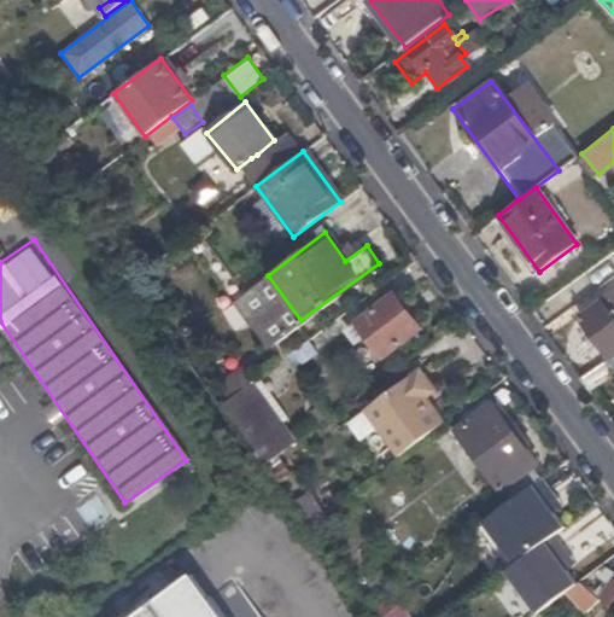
[(300,320),(268,275),(232,302),(265,347),(300,320)]
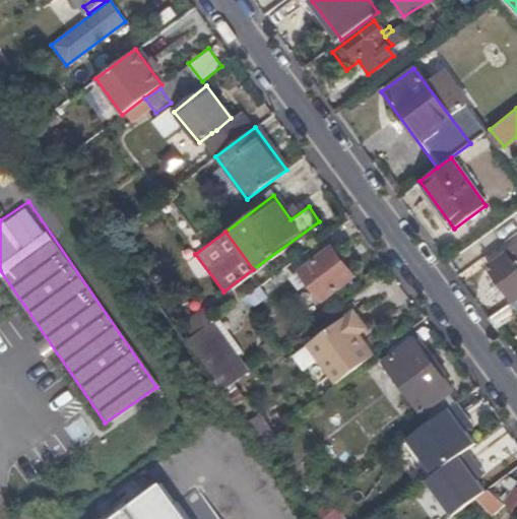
[(516,241),(502,251),(504,254),(487,267),(512,301),(516,297),(516,241)]
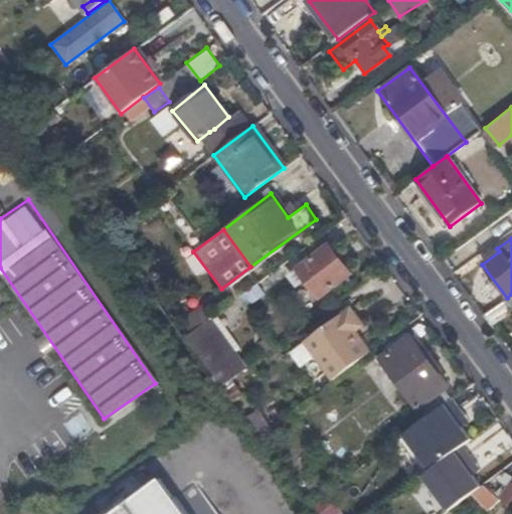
[(318,298),(349,274),(327,243),(296,268),(318,298)]
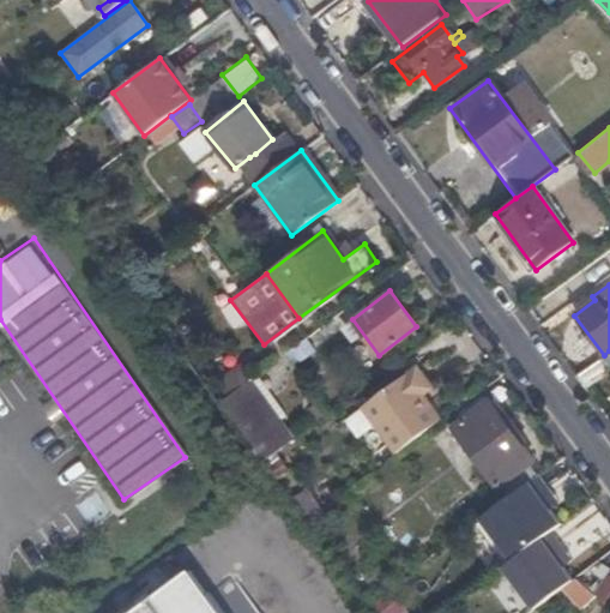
[(282,349),(290,364),(313,353),(306,337),(282,349)]
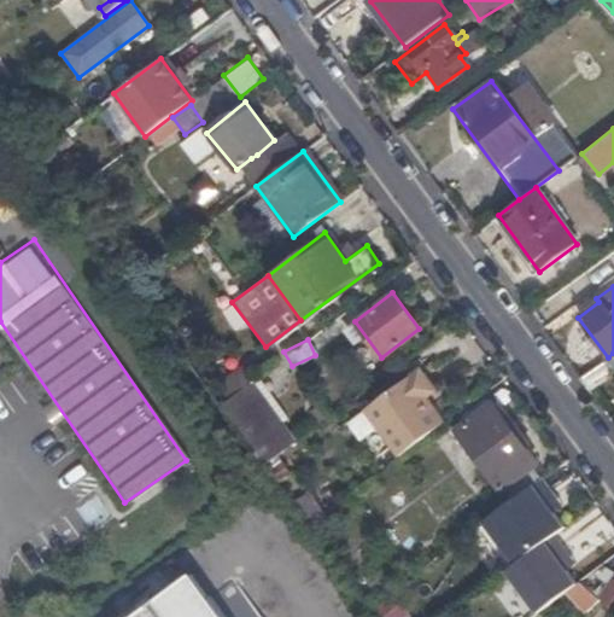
[(578,378),(588,391),(612,373),(602,361),(578,378)]
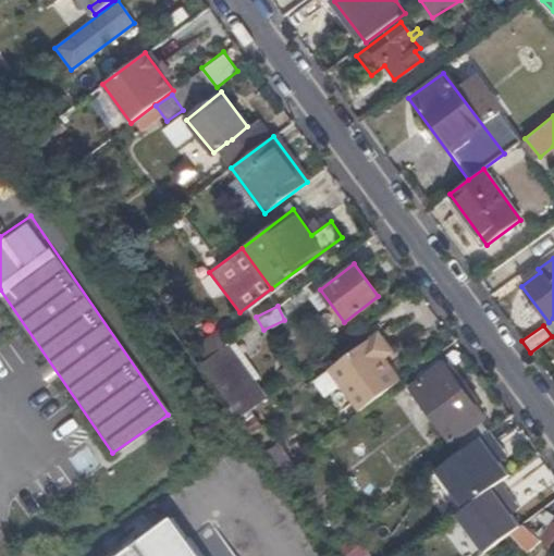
[(183,346),(197,366),(220,348),(205,330),(183,346)]
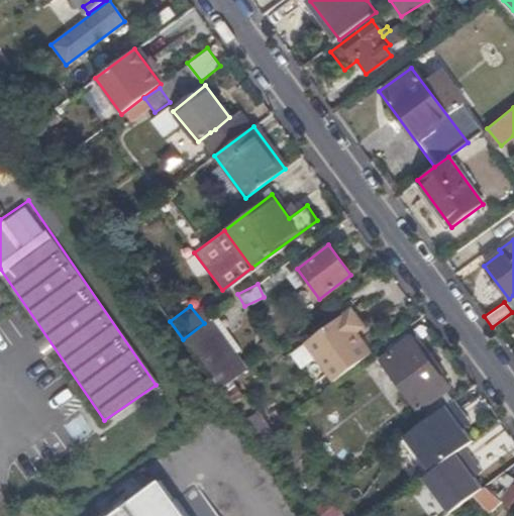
[(328,382),(366,356),(347,316),(305,346),(328,382)]
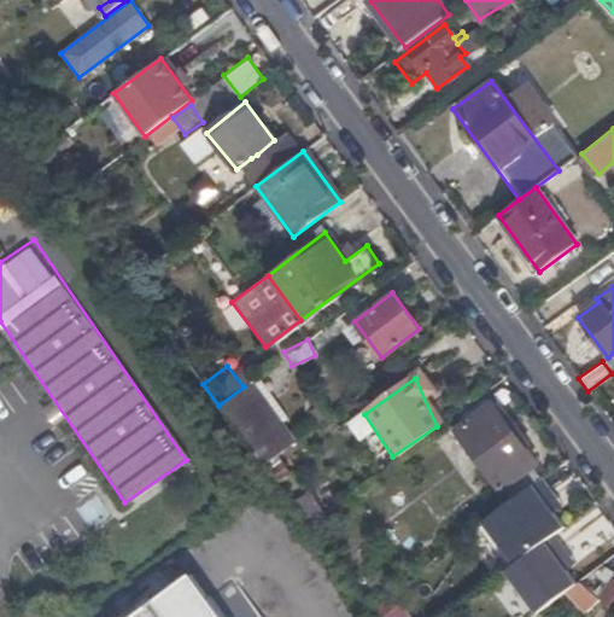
[(218,406),(235,429),(269,406),(251,380),(244,386),(218,406)]
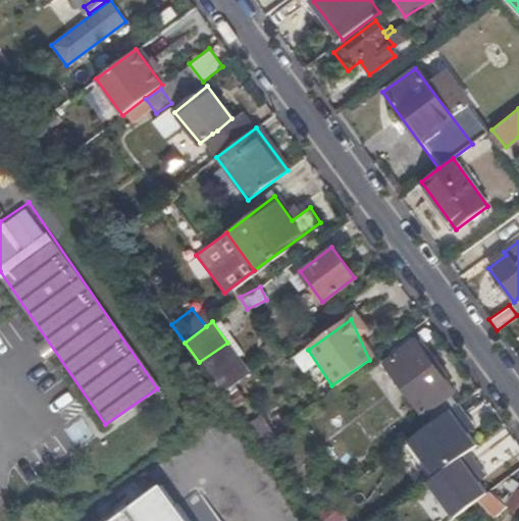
[(450,409),(456,405),(442,385),(446,382),(416,342),(386,364),(430,424),(450,409)]
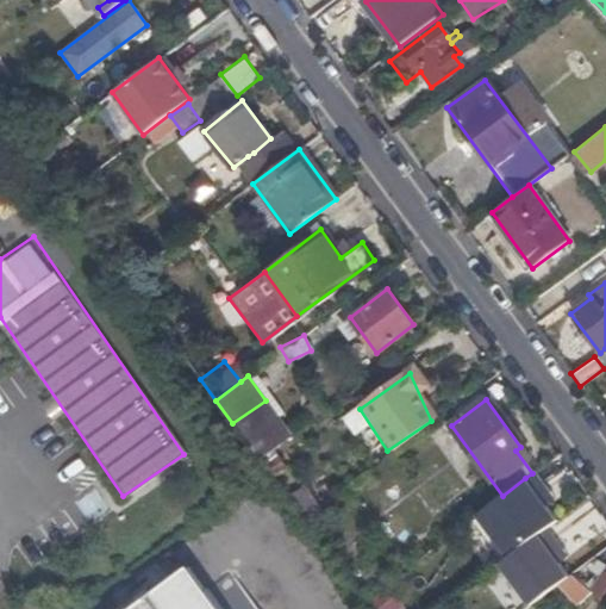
[(260,460),(266,468),(270,465),(281,480),(295,470),(281,449),(267,460),(264,457),(260,460)]
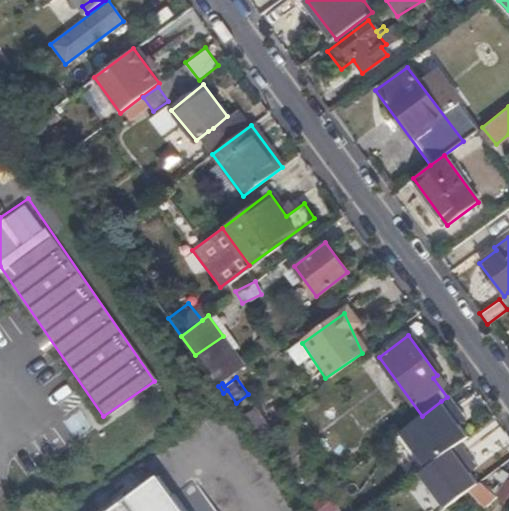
[(467,436),(441,401),(422,416),(404,428),(401,431),(426,465),(453,446),(467,436)]
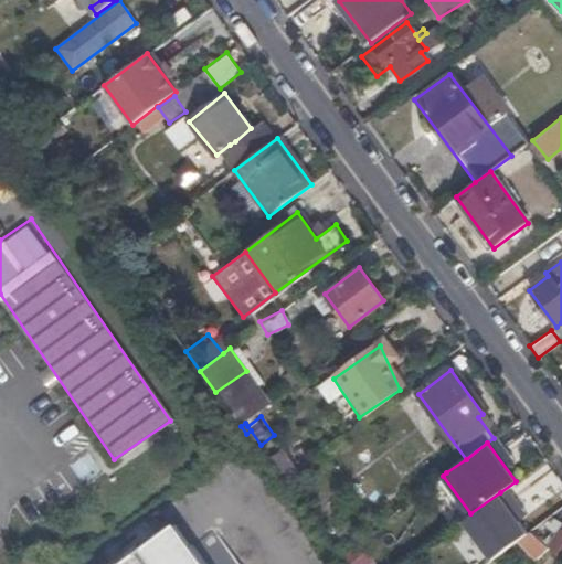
[(425,468),(434,481),(443,476),(446,472),(437,459),(425,468)]
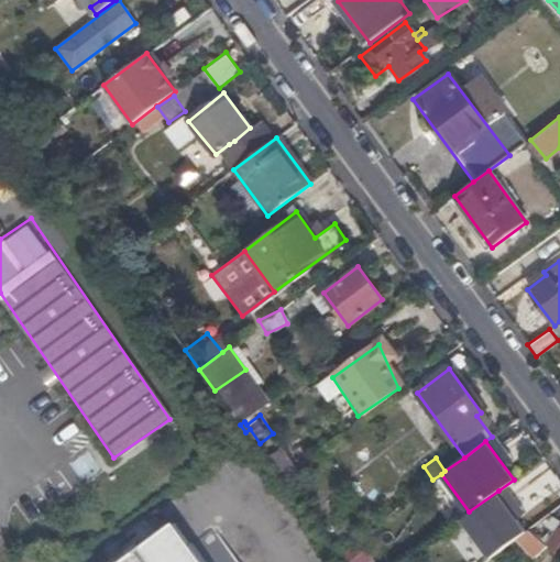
[(498,491),(469,511),(461,518),(489,555),(526,529),(498,491)]
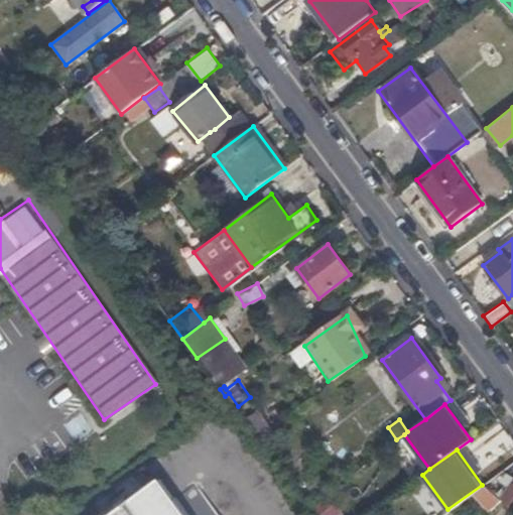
[(215,514),(178,467),(112,514),(215,514)]
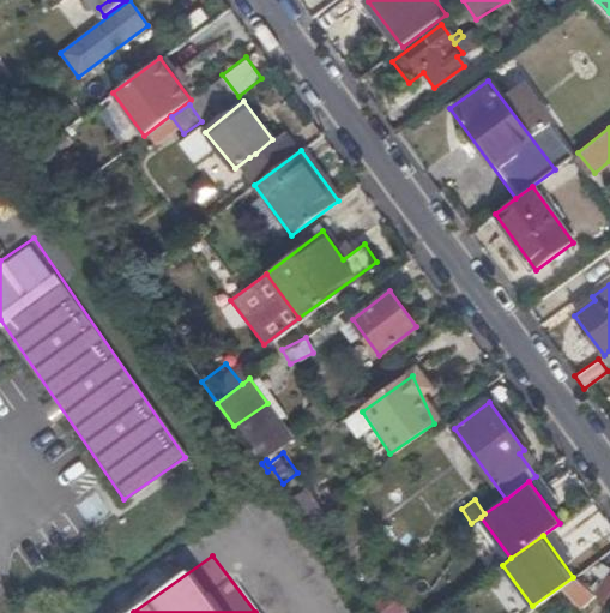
[(609,576),(597,596),(609,608),(609,576)]
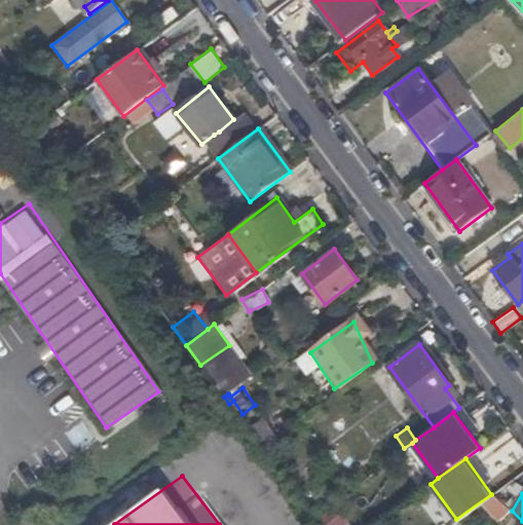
[(324,524),(341,524),(346,522),(335,505),(319,517),(324,524)]
